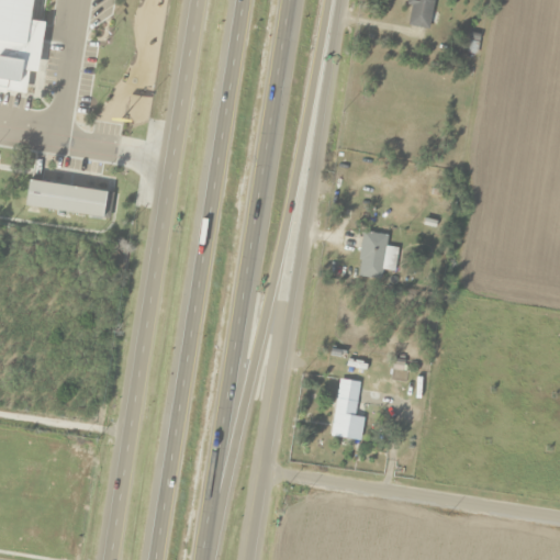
[(0,0),(0,81),(35,92),(53,0),(0,0)]
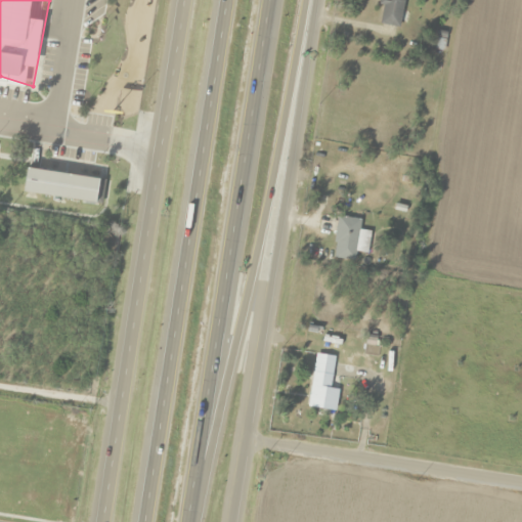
[(383,0),(378,22),(399,27),(405,0),(383,0)]
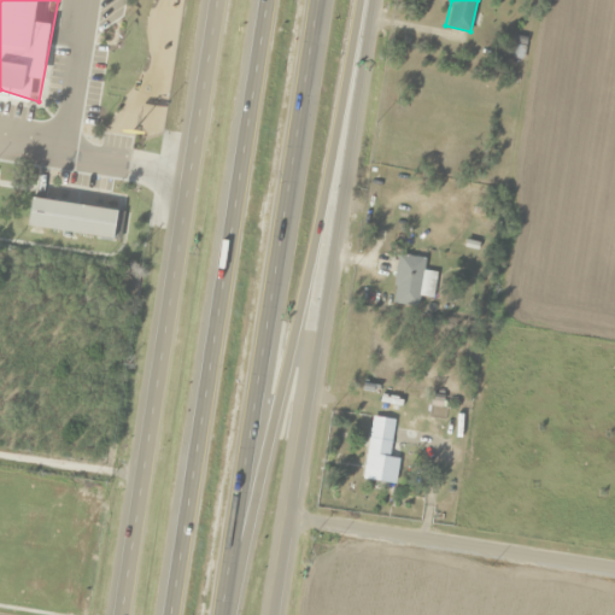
[(30,86),(0,82),(0,169),(21,173),(30,86)]
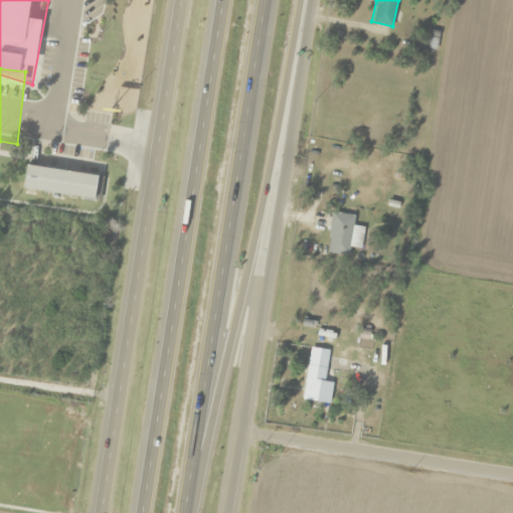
[(24,188),(101,199),(104,176),(28,165),(24,188)]
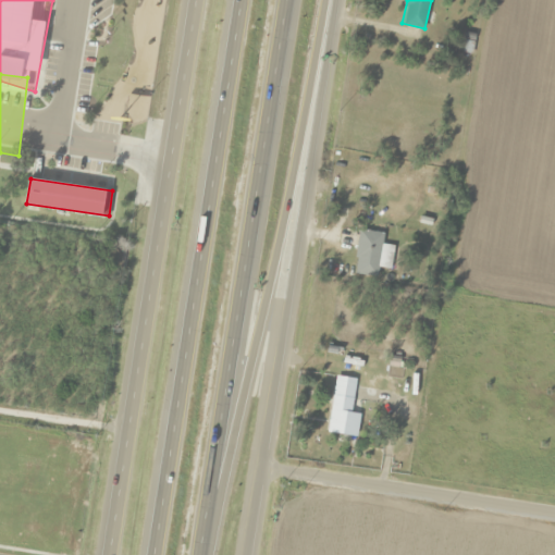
[(384,231),(358,229),(356,273),(380,274),(380,266),(393,267),(394,244),(383,244),(384,231)]
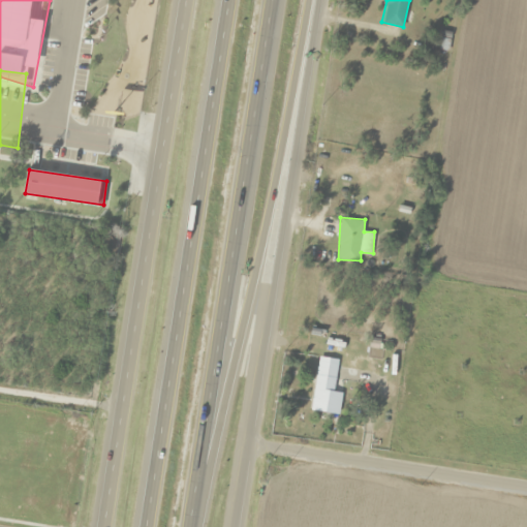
[(340,359),(320,355),(311,408),(340,413),(344,392),(334,390),(340,359)]
